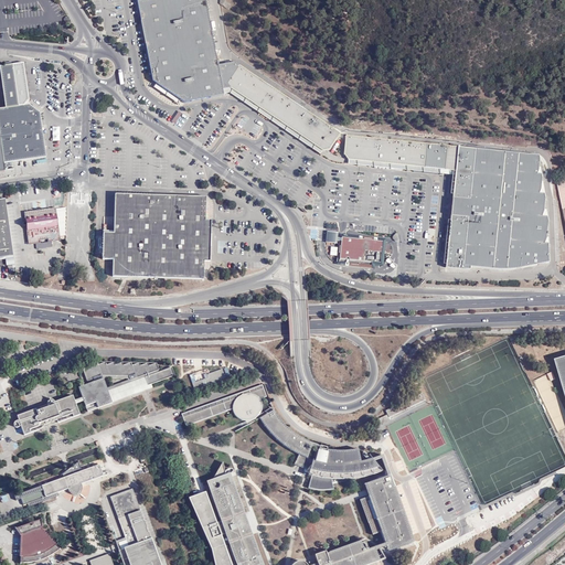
[(187,104),(224,96),(224,94),(219,65),(212,25),(206,0),(147,0),(139,1),(153,82),(187,104)]
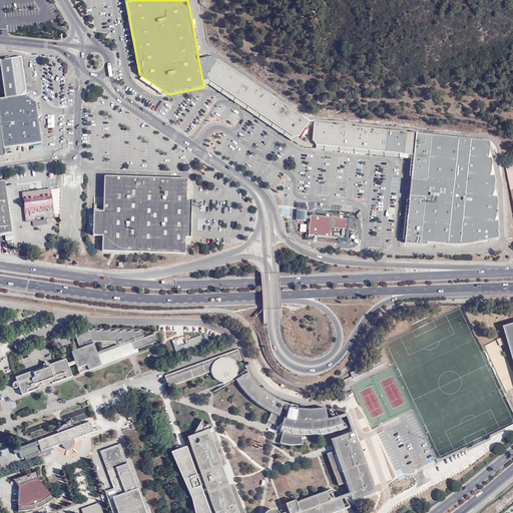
[(213,56),(198,59),(203,85),(209,85),(293,140),(294,137),(302,136),(311,121),(213,56)]
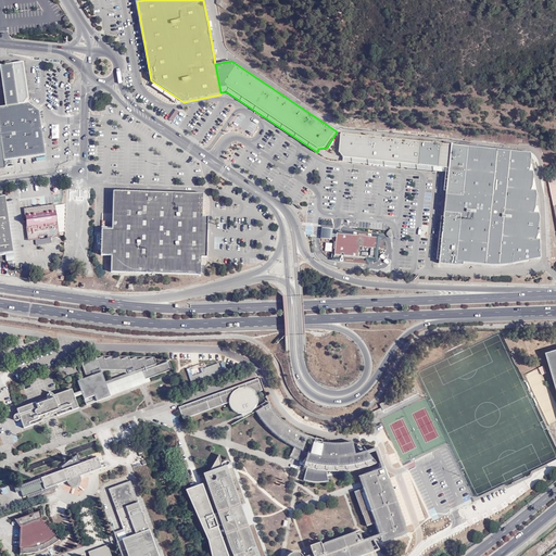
[(4,160),(46,154),(39,111),(28,103),(26,103),(29,99),(24,62),(0,65),(7,106),(0,106),(0,159),(1,168),(5,167),(4,160)]
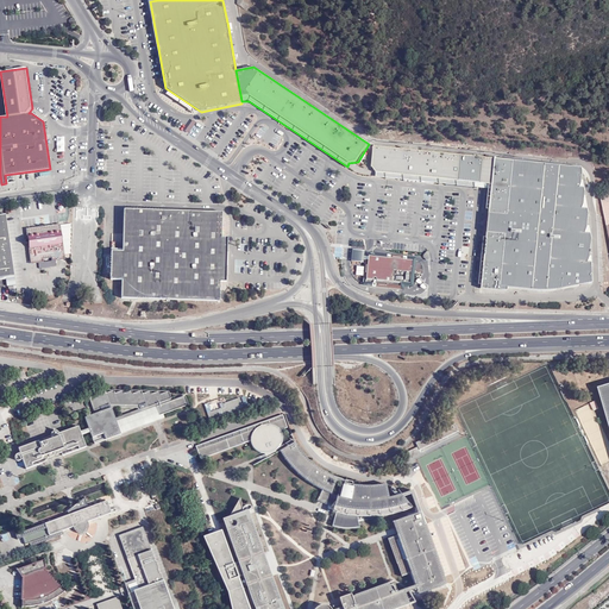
[(494,158),(374,146),(372,168),(378,173),(491,184),(494,158)]
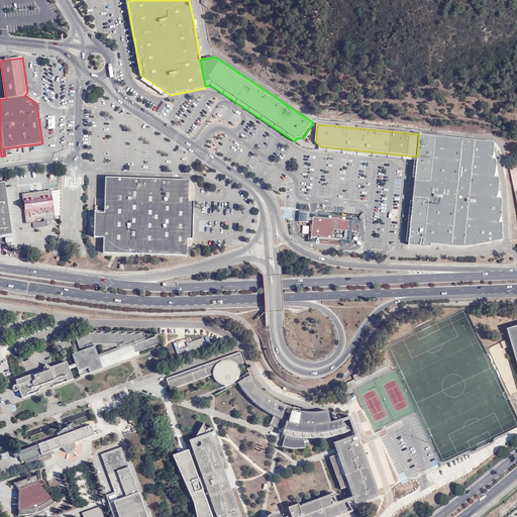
[(495,143),(419,134),(417,157),(411,247),(432,249),(433,246),(459,249),(477,248),(505,242),(502,200),(499,177),(496,161),(495,143)]
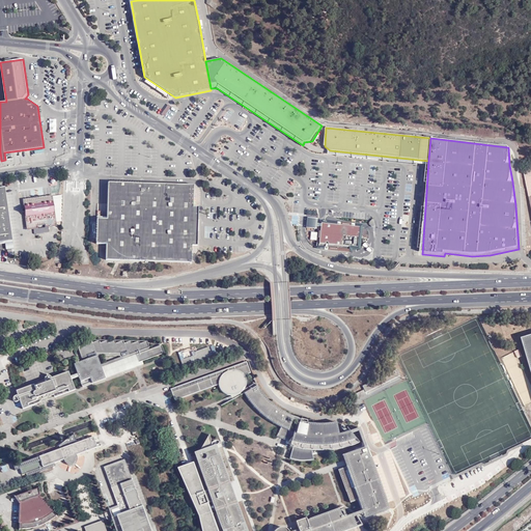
[(195,207),(195,186),(110,184),(108,221),(99,220),(98,245),(108,246),(107,261),(192,263),(193,247),(198,247),(200,207),(195,207)]
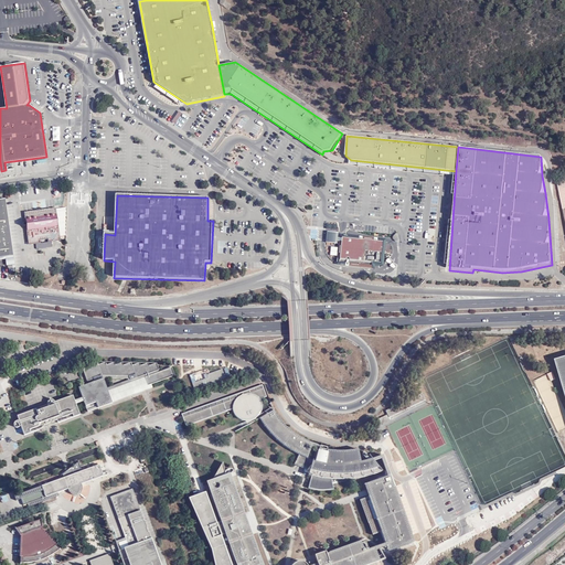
[(0,257),(12,256),(4,199),(0,199),(0,257)]
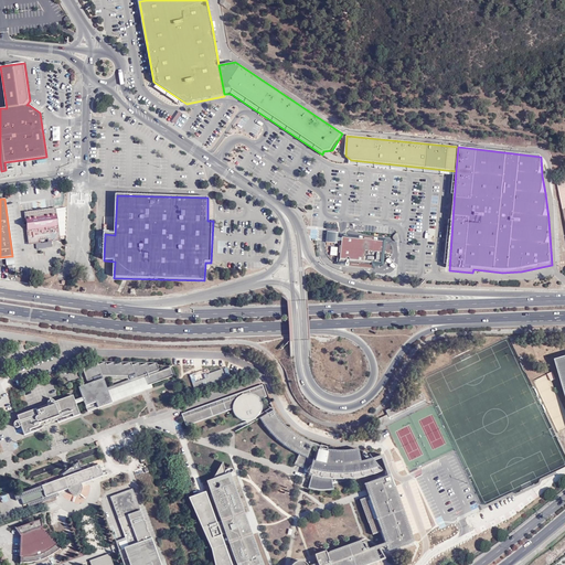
[(60,241),(55,209),(23,213),(28,245),(60,241)]
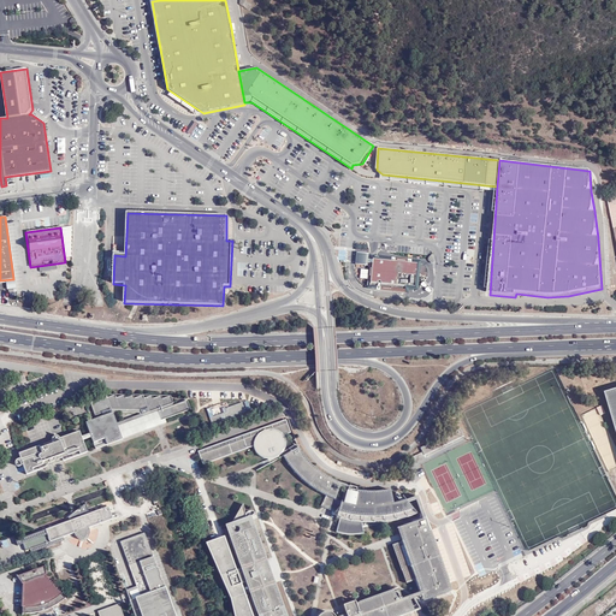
[(371,256),(369,266),(371,265),(372,265),(373,259),(412,262),(412,265),(420,266),(420,261),(371,256)]
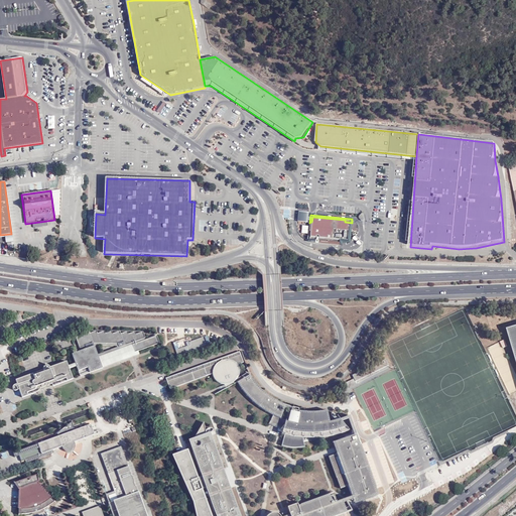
[(308,233),(308,237),(309,237),(309,241),(340,244),(340,242),(340,240),(348,241),(348,240),(350,240),(351,231),(354,231),(354,232),(358,232),(359,229),(356,229),(357,224),(356,223),(352,223),(345,222),(345,220),(312,217),(311,222),(310,222),(309,223),(309,224),(308,233)]
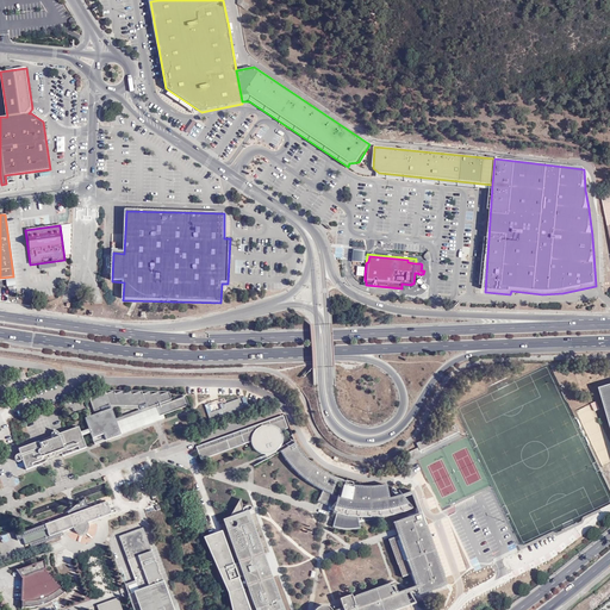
[(7,287),(14,286),(13,277),(0,278),(0,280),(6,280),(7,287)]
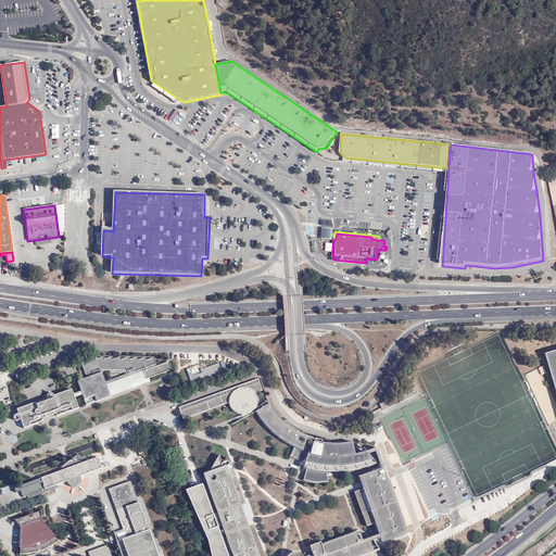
[(113,359),(112,356),(104,358),(103,356),(97,358),(96,356),(80,362),(85,375),(87,375),(90,374),(91,376),(87,377),(77,381),(80,391),(81,394),(86,405),(110,396),(110,395),(150,380),(149,378),(172,369),(168,362),(155,366),(154,364),(156,364),(153,357),(147,359),(146,357),(138,359),(137,356),(129,359),(128,356),(121,359),(119,356),(113,359)]
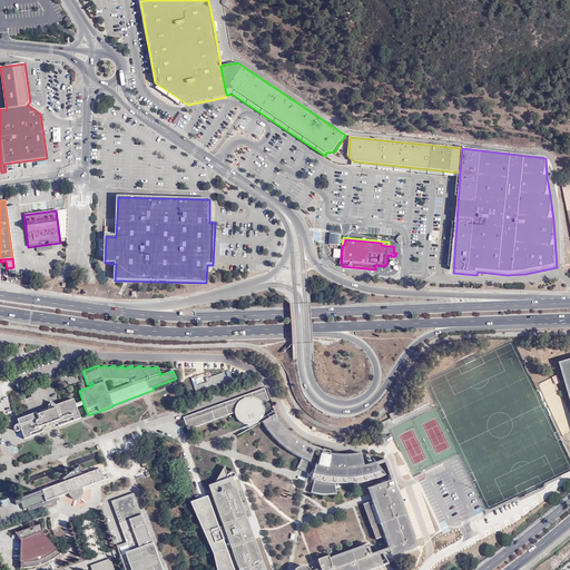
[(209,381),(194,386),(195,391),(208,391),(216,387),(216,385),(227,381),(224,373),(208,377),(209,381)]
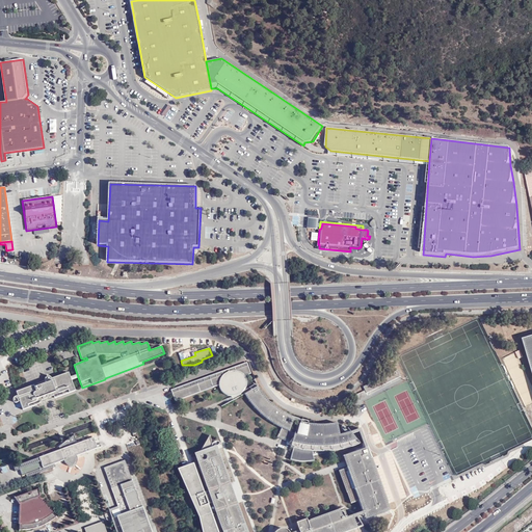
[(242,373),(245,375),(251,373),(246,362),(170,390),(175,401),(220,384),(220,380),(221,377),(222,374),(224,372),(228,371),(230,370),(233,370),(235,370),(239,371),(242,373)]
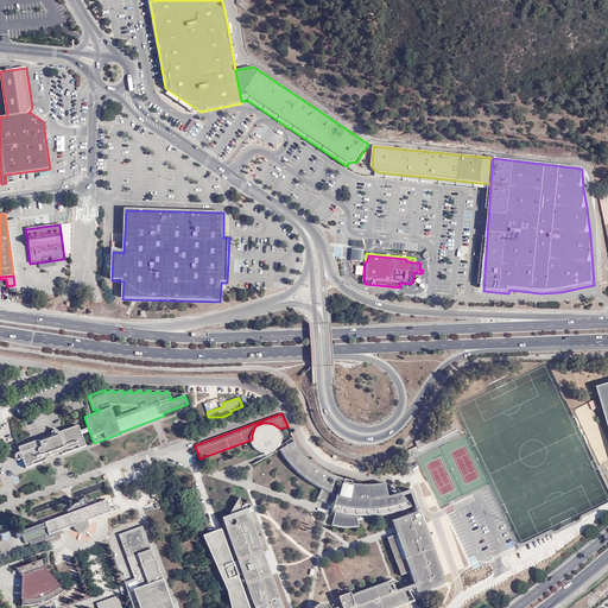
[(282,432),(280,429),(277,426),(273,424),(268,423),(266,423),(263,423),(260,424),(257,425),(254,428),(253,431),(252,435),(252,439),(252,442),(253,444),(254,447),(255,449),(258,450),(260,451),(263,453),(265,453),(267,454),(270,453),(272,453),(274,451),(278,448),(280,445),(282,442),(283,439),(283,436),(282,432)]
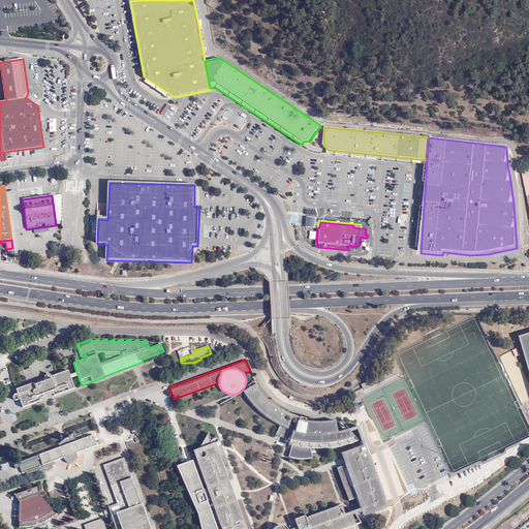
[(54,396),(74,389),(70,378),(69,375),(67,370),(51,376),(45,373),(43,377),(45,383),(40,385),(39,381),(16,390),(23,407),(36,403),(38,401),(39,400),(42,397),(53,393),(54,396)]
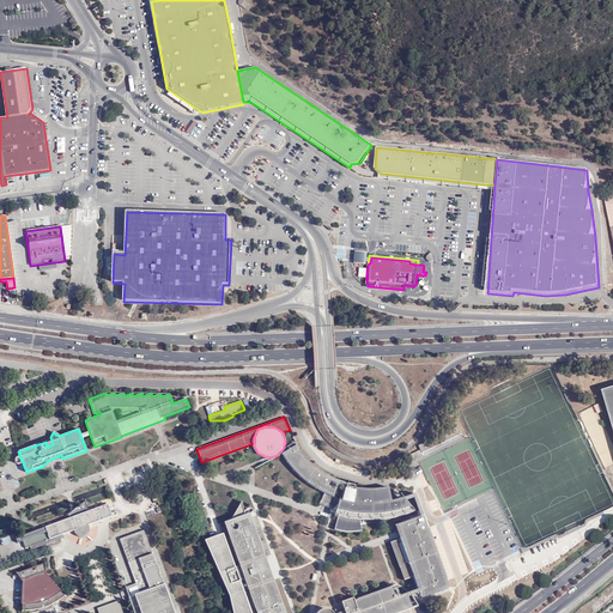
[(389,497),(387,487),(366,489),(356,489),(346,486),(343,499),(334,497),(339,481),(327,475),(315,467),(305,456),(297,445),(293,447),(291,443),(283,449),(280,451),(289,465),(299,475),(311,485),(325,493),(321,501),(339,508),(339,511),(334,529),(345,533),(362,530),(359,520),(374,520),(387,519),(401,516),(414,511),(406,501),(400,495),(389,497)]
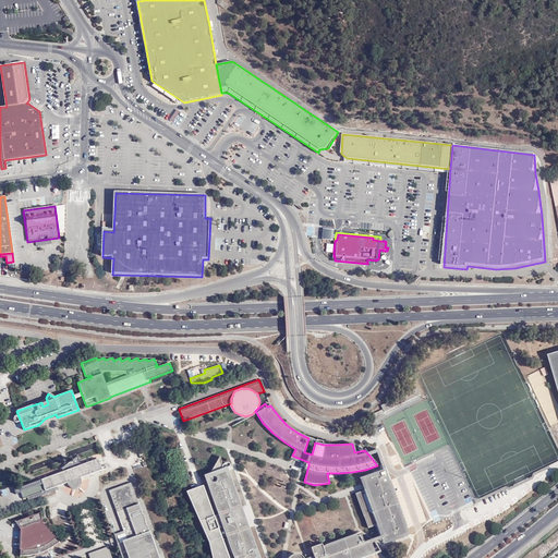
[(376,453),(383,471),(385,470),(378,450),(367,453),(370,456),(376,453)]
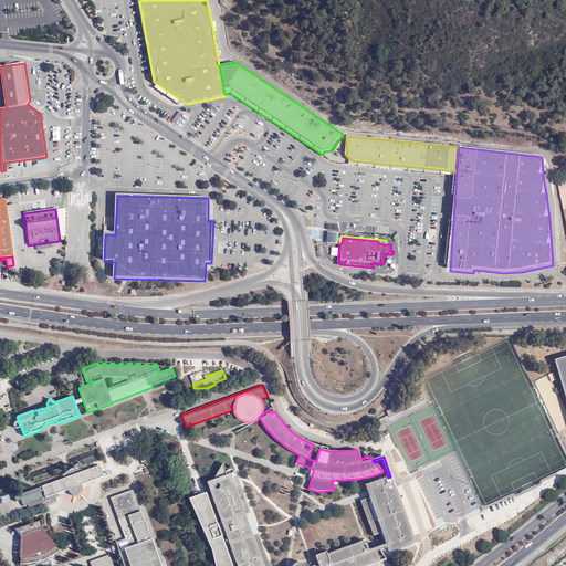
[(98,467),(82,472),(79,462),(61,477),(62,479),(13,496),(16,502),(20,500),(23,506),(28,505),(29,509),(40,504),(53,500),(60,498),(59,493),(69,490),(71,494),(79,498),(81,494),(82,490),(82,485),(106,477),(104,471),(102,472),(98,467)]
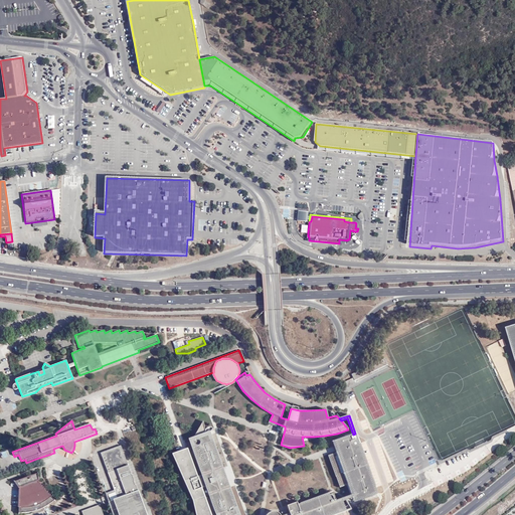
[(285,426),(270,420),(269,423),(276,426),(285,430),(285,426)]
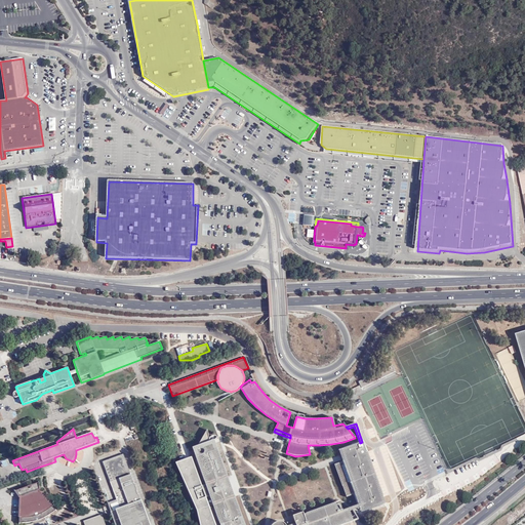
[(220,524),(244,524),(214,440),(217,437),(214,436),(210,436),(209,438),(207,431),(198,445),(192,448),(205,484),(210,496),(220,524)]
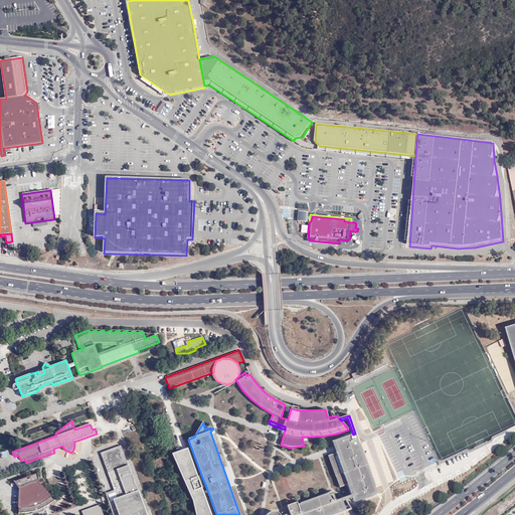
[(346,486),(352,501),(375,493),(355,434),(353,435),(331,442),(334,450),(335,454),(328,456),(339,488),(346,486)]
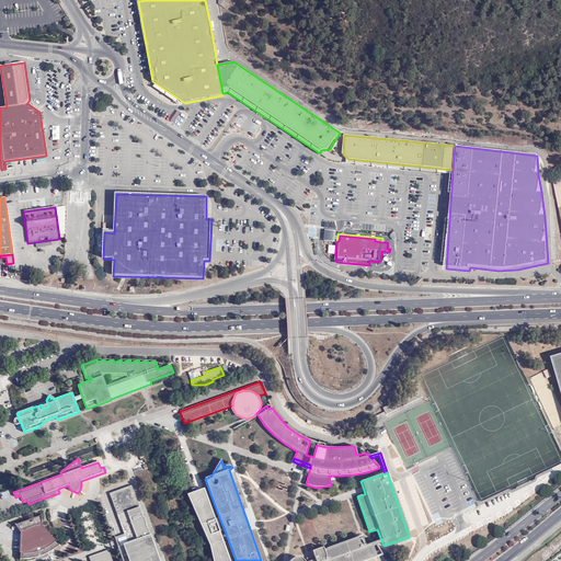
[(158,560),(130,487),(109,494),(124,534),(114,538),(122,560),(158,560)]
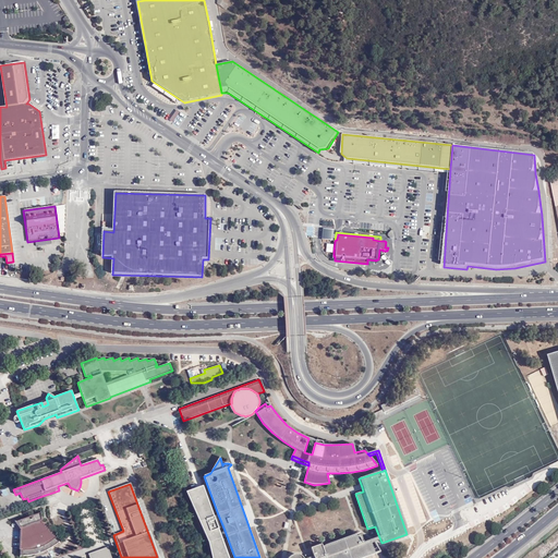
[(195,488),(185,492),(209,542),(213,557),(229,557),(219,529),(223,528),(218,514),(215,516),(204,485),(195,488)]
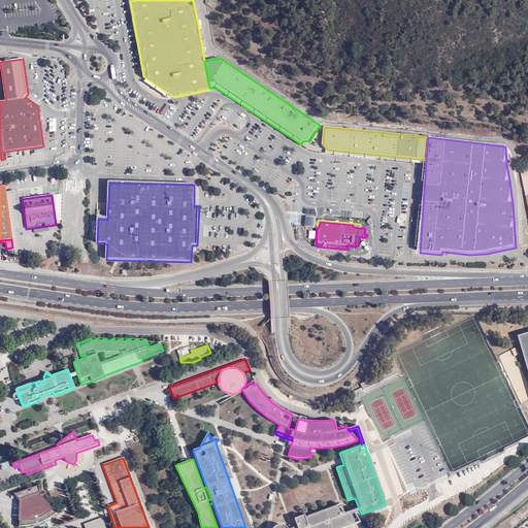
[(39,494),(38,485),(14,494),(20,501),(19,526),(29,525),(39,523),(47,519),(56,513),(39,494)]
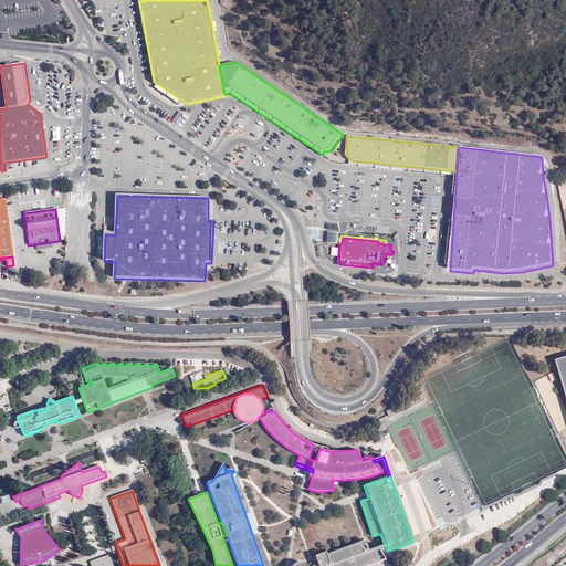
[(308,565),(305,565),(304,564),(302,564),(300,563),(296,564),(295,565),(293,565),(292,565),(367,565),(385,559),(380,549),(365,555),(360,543),(357,544),(326,555),(325,553),(314,557),(317,565),(314,565),(313,562),(311,563),(308,564),(308,565)]
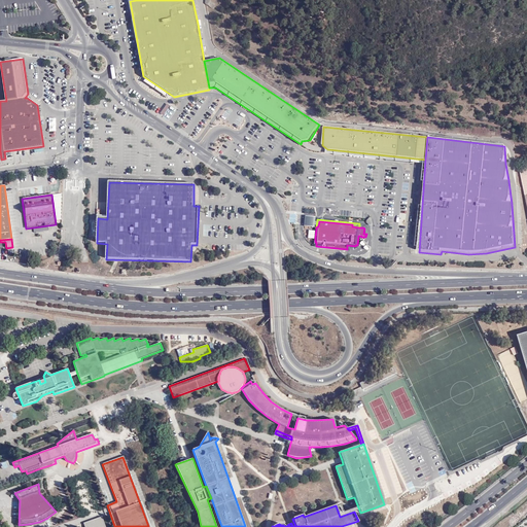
[(45,526),(54,521),(51,517),(43,522),(45,526)]
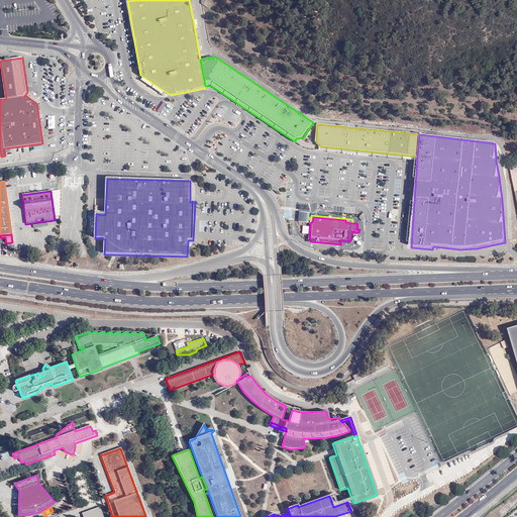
[(83,516),(103,516),(100,507),(82,513),(83,516)]
